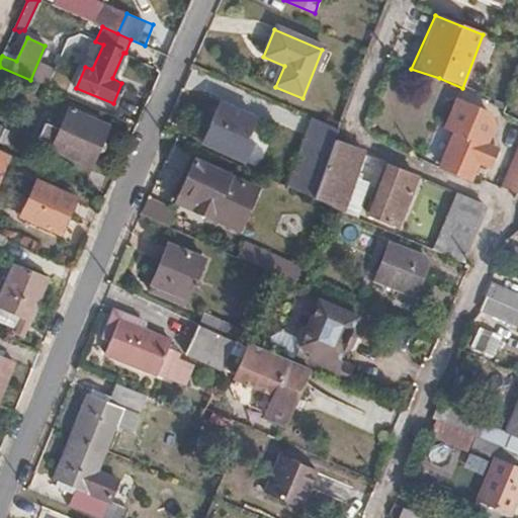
[(95,41),(85,67),(92,69),(103,45),(95,41)]
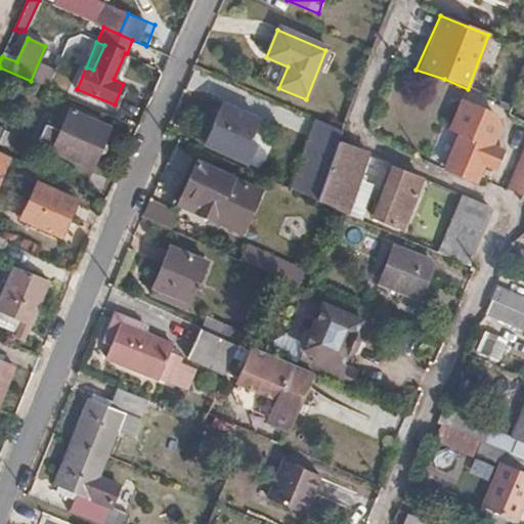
[(445,167),(475,179),(482,164),(493,168),(500,149),(490,145),(498,125),(496,116),(461,101),(450,128),(459,132),(445,167)]
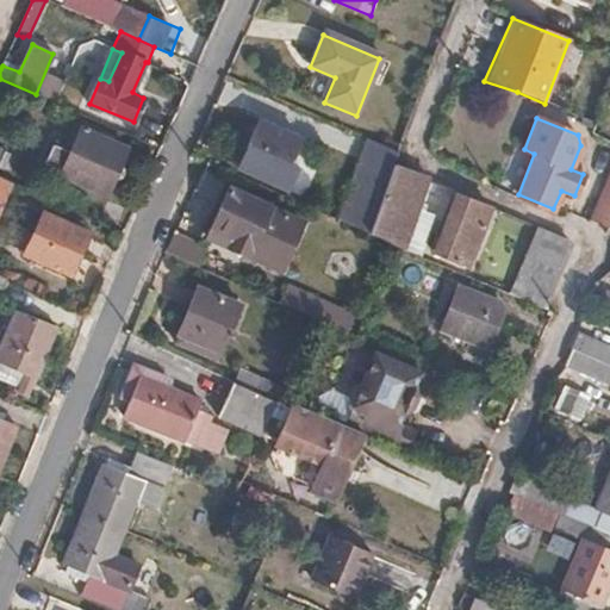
[(268,156),(285,163),(296,138),(256,122),(236,167),(260,178),(268,156)]
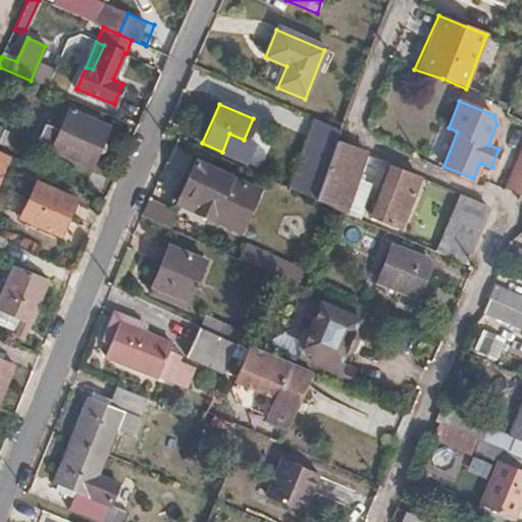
[(91,167),(108,128),(67,110),(50,149),(91,167)]
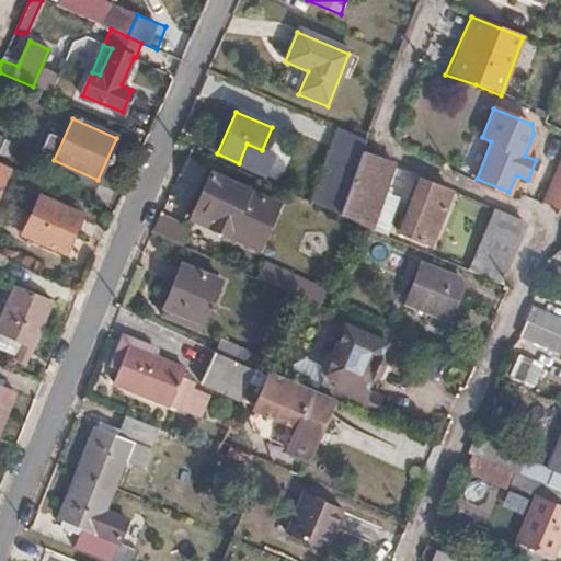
[(363,152),(368,139),(341,127),(330,152),(358,164),(363,152)]
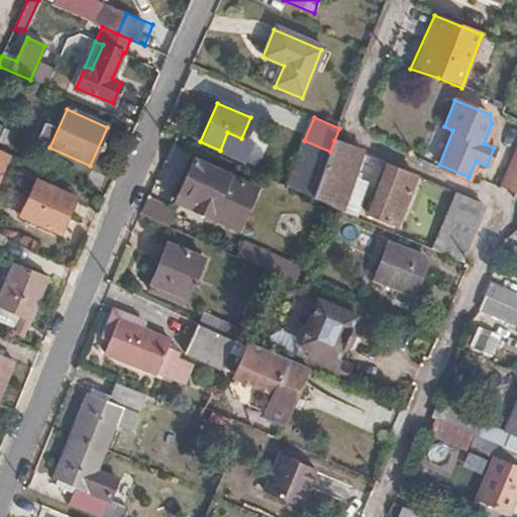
[(233,157),(241,138),(227,132),(220,150),(233,157)]
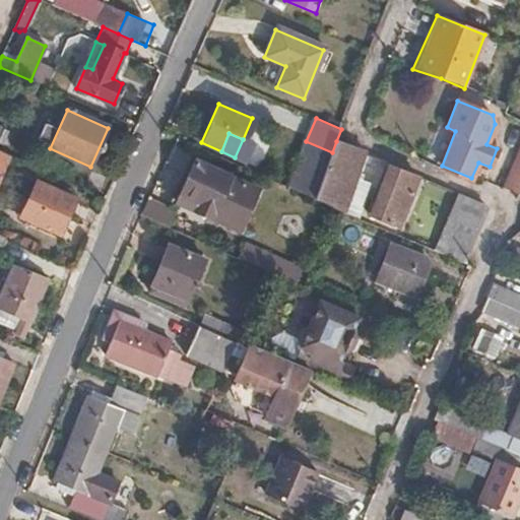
[(314,198),(339,209),(343,211),(366,153),(336,141),(332,152),(314,198)]
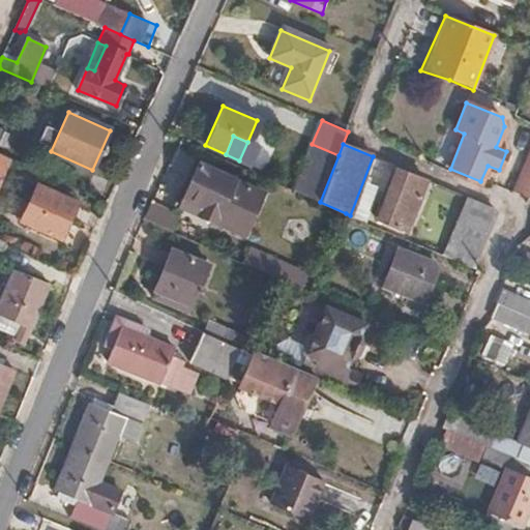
[(0,183),(11,160),(0,154),(0,183)]
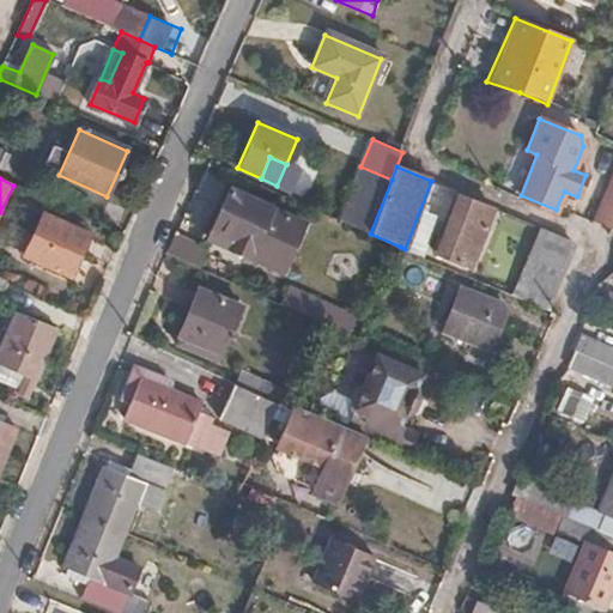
[(612,231),(612,180),(595,220),(612,229),(612,231)]
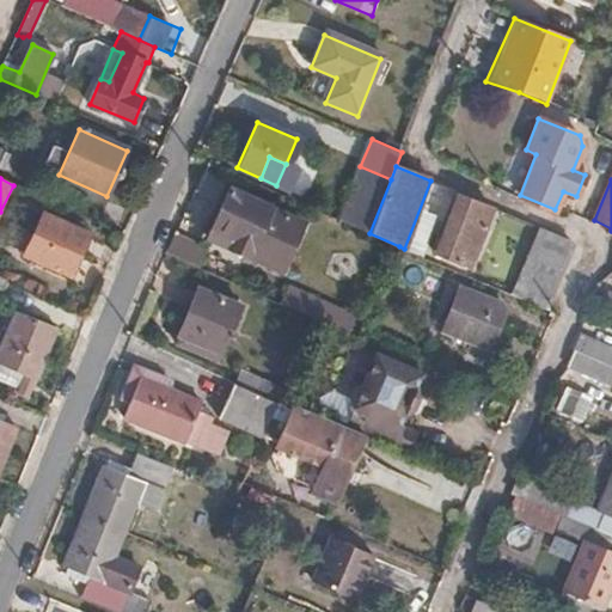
[(286,215),(228,190),(210,230),(233,239),(231,246),(267,262),(286,215)]
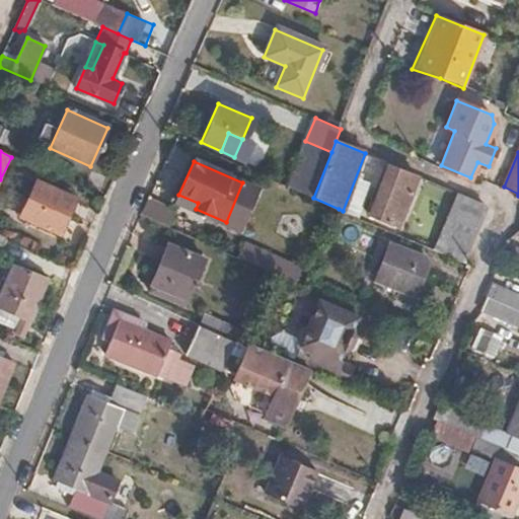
[(409,194),(417,174),(389,163),(366,220),(384,227),(388,217),(398,222),(409,195),(409,194)]
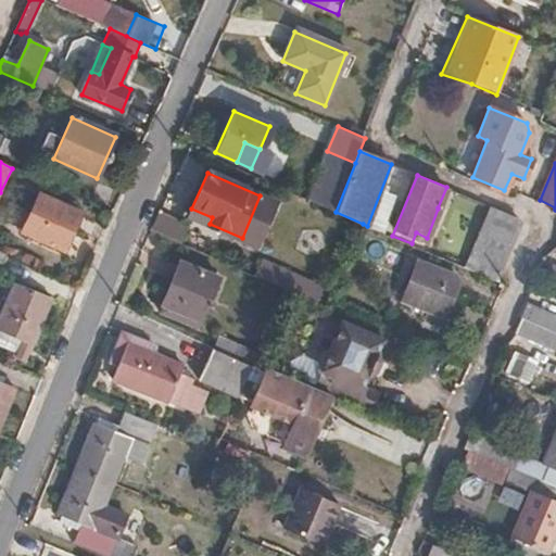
[(62,250),(79,213),(37,193),(28,214),(8,204),(1,219),(17,226),(17,229),(62,250)]
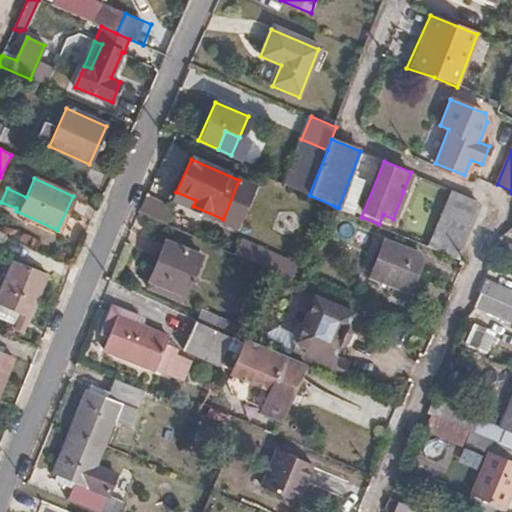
[(439,252),(464,263),(488,205),(462,194),(439,252)]
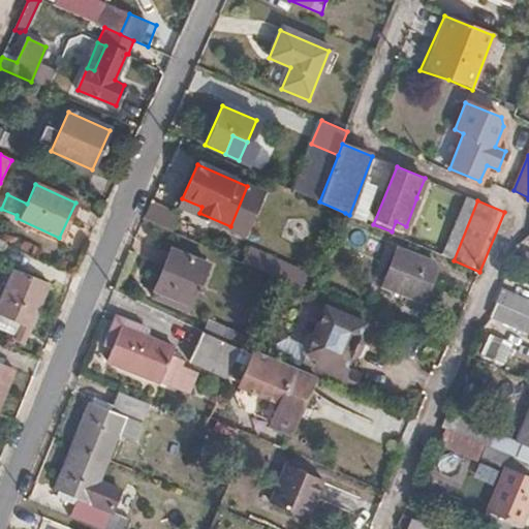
[(143,218),(172,231),(179,214),(150,201),(143,218)]
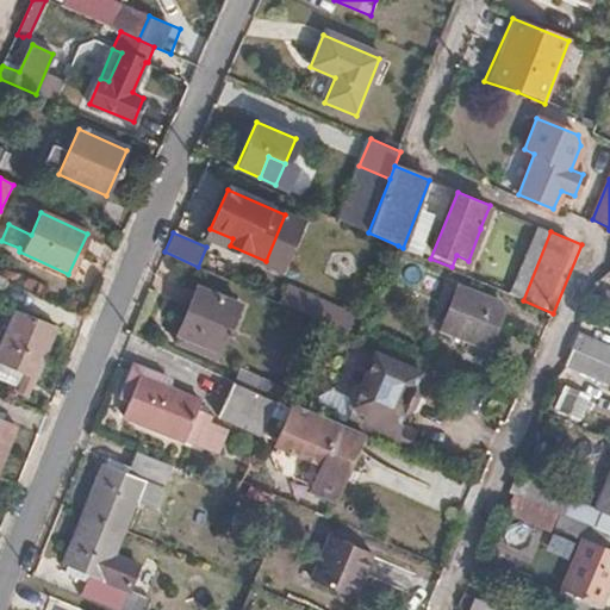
[(173,343),(215,361),(238,306),(197,287),(173,343)]
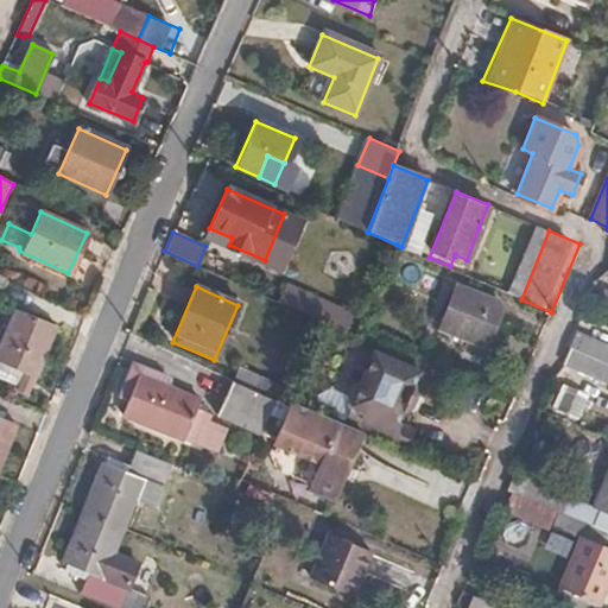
[(504,309),(457,287),(443,322),(462,328),(458,334),(487,346),(504,309)]
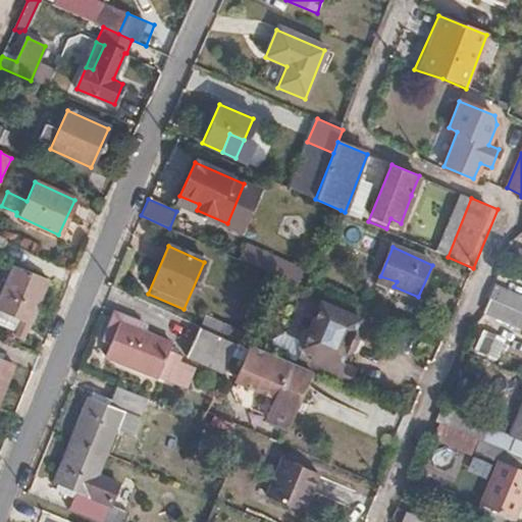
[(521,262),(521,250),(516,249),(513,260),(521,262)]
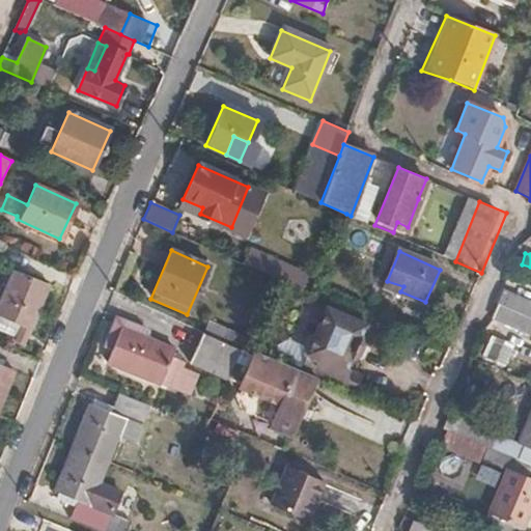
[(271,276),(301,289),(306,275),(276,262),(271,276)]
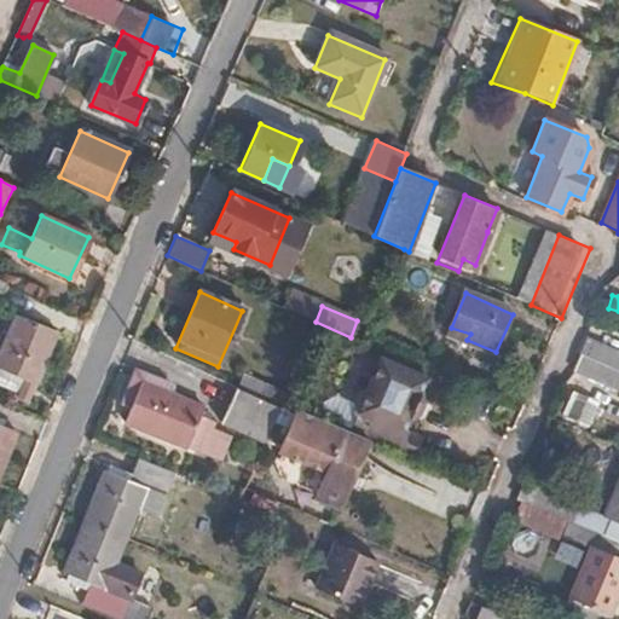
[(51,339),(13,322),(0,353),(0,388),(15,395),(19,383),(32,387),(51,339)]
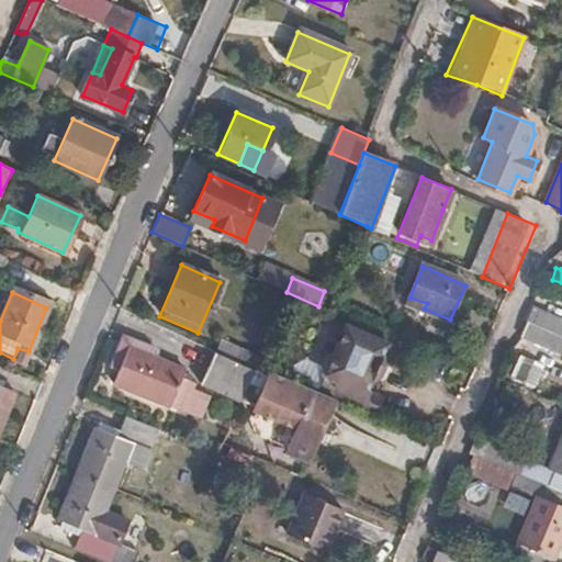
[(561,319),(532,307),(528,319),(561,333),(561,319)]
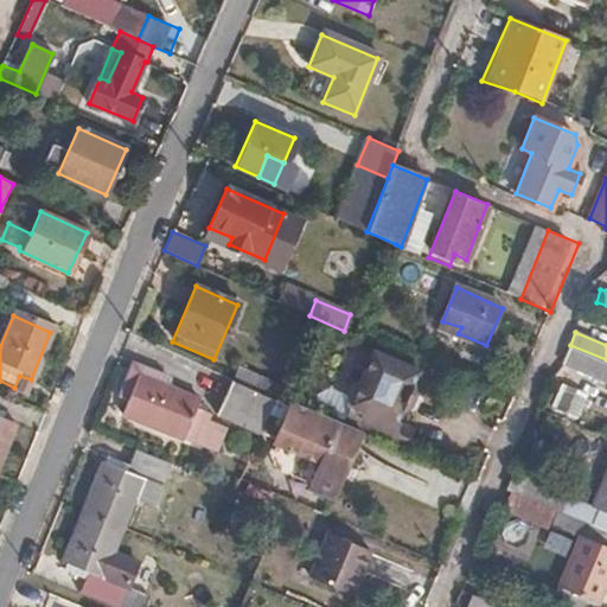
[(606,359),(570,345),(563,362),(606,379),(606,359)]
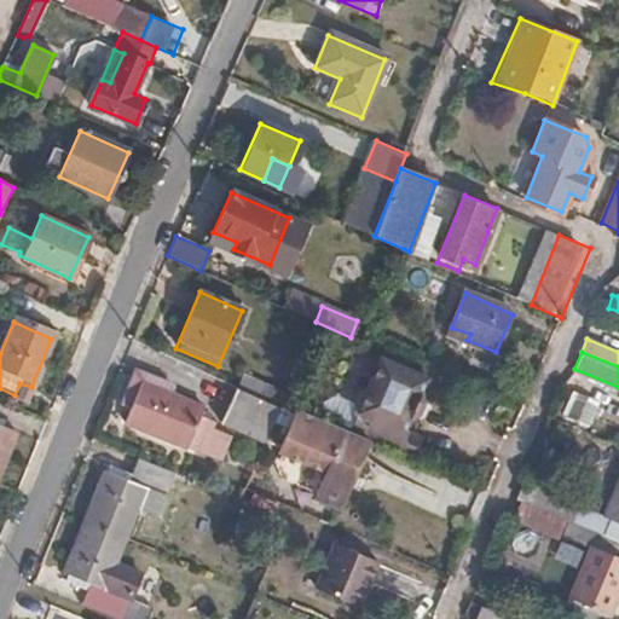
[(365,438),(412,458),(420,439),(401,432),(408,418),(418,414),(423,400),(418,391),(426,377),(380,358),(376,360),(369,364),(365,374),(369,381),(369,385),(366,388),(357,392),(354,400),(357,409),(348,432),(365,438)]
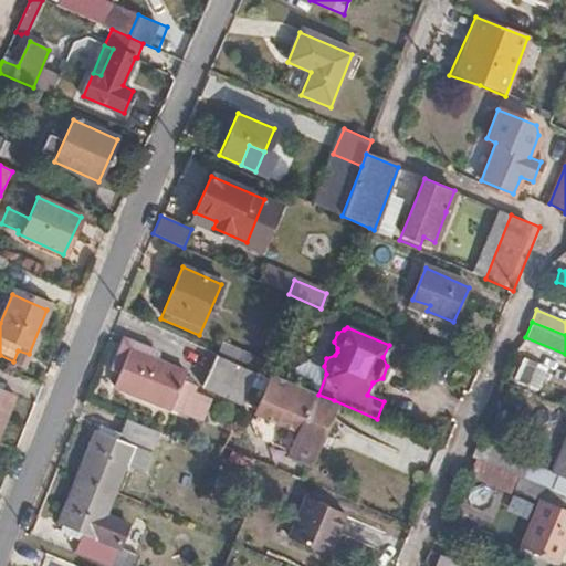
[(154,356),(123,343),(109,374),(118,378),(114,390),(188,422),(198,400),(192,399),(195,392),(182,387),(185,380),(152,366),(154,356)]
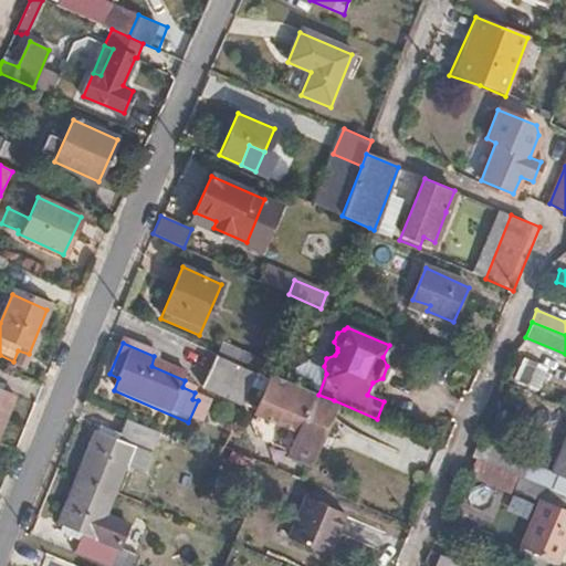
[(254,374),(257,367),(260,360),(220,344),(215,355),(254,374)]
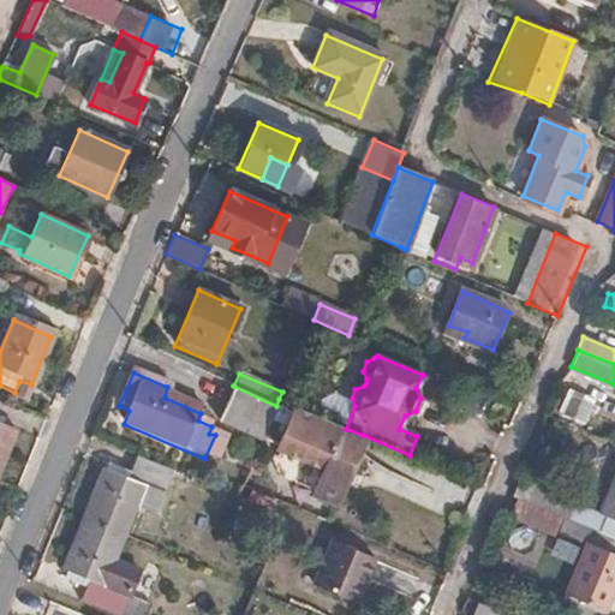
[(219,421),(261,440),(276,406),(233,386),(219,421)]
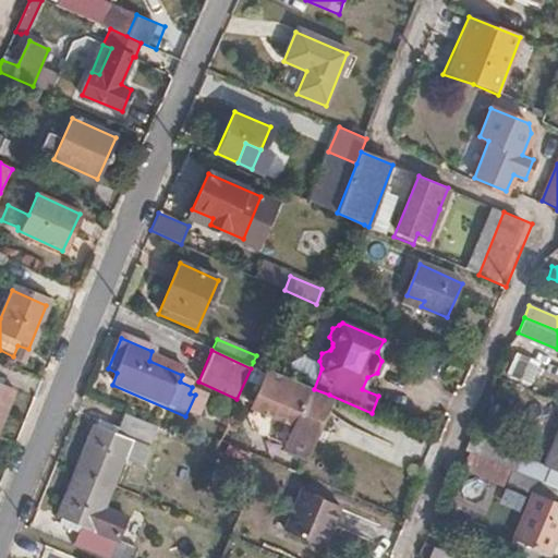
[(511,353),(508,379),(533,383),(536,356),(511,353)]
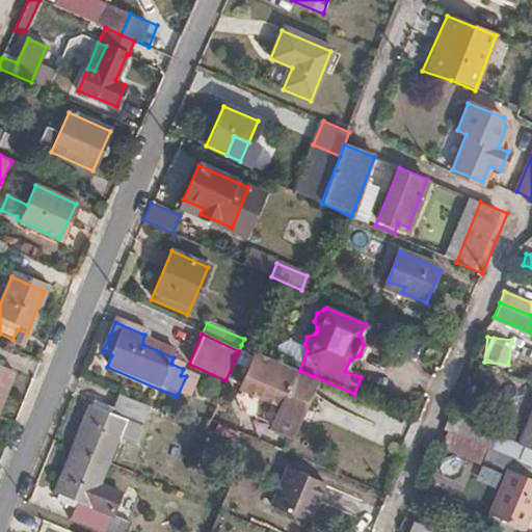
[(314,376),(299,371),(255,351),(241,382),(281,401),(272,423),(290,432),(314,376)]
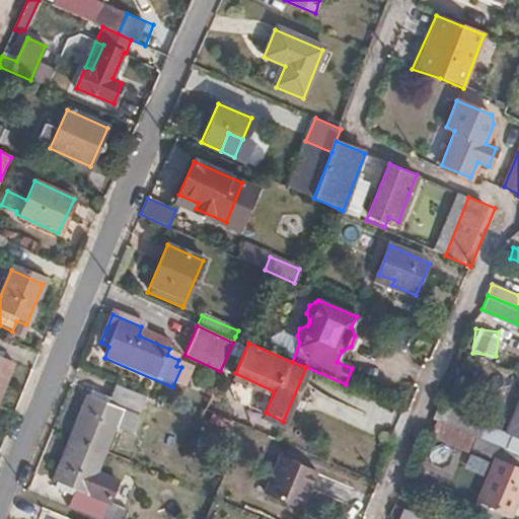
[(0,351),(0,388),(13,357),(0,351)]
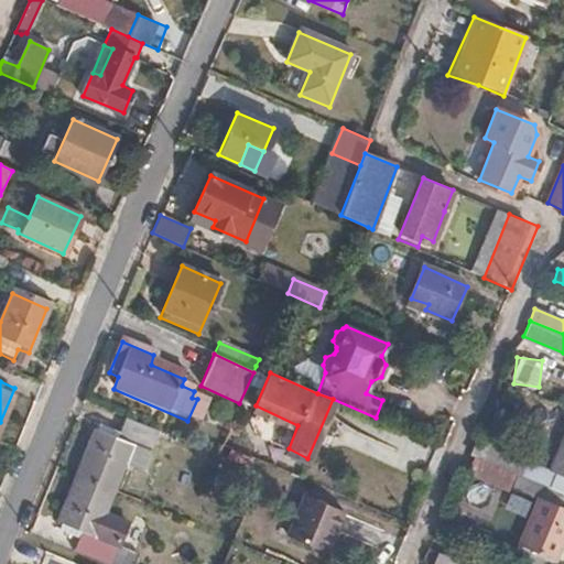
[(78,475),(115,490),(126,462),(144,469),(161,432),(128,418),(122,432),(118,438),(97,430),(78,475)]
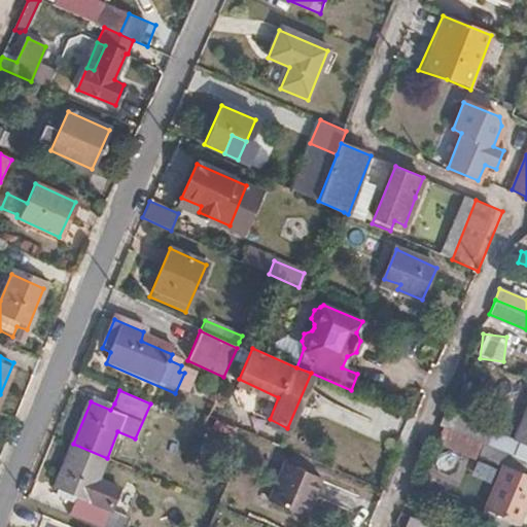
[(110,410),(114,403),(93,395),(91,401),(110,410)]
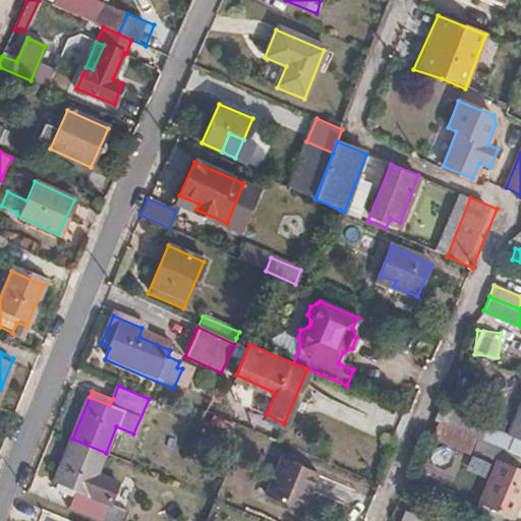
[(479,422),(441,404),(435,417),(467,431),(504,447),(520,454),(520,405),(508,435),(479,422)]
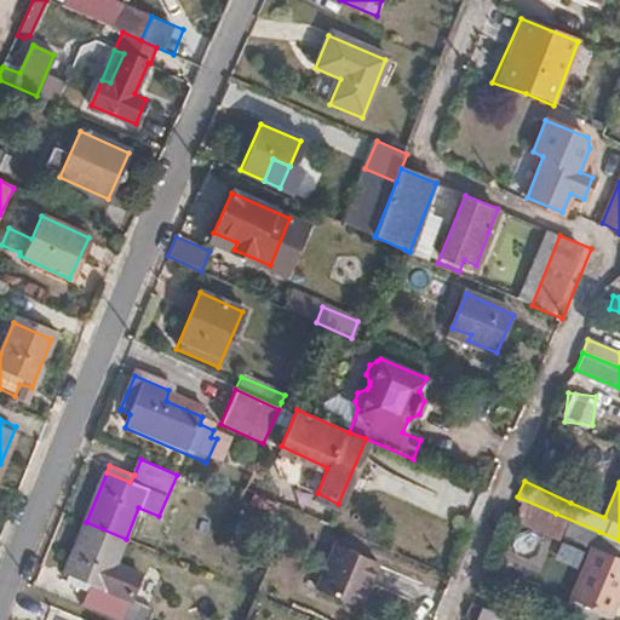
[(270,507),(274,499),(254,491),(251,499),(270,507)]
